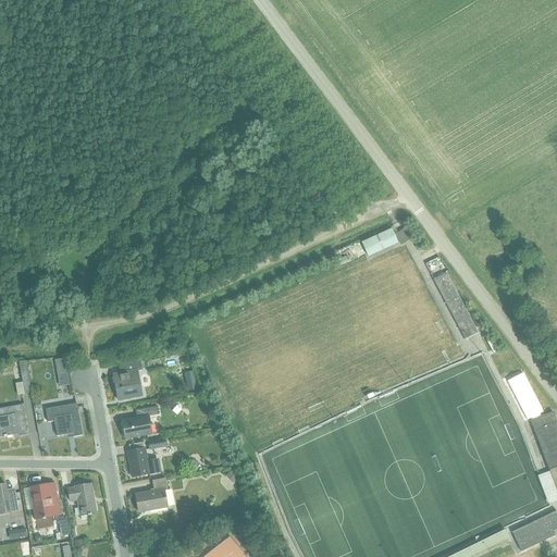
[(401,243),(413,239),(409,227),(398,232),(401,243)]
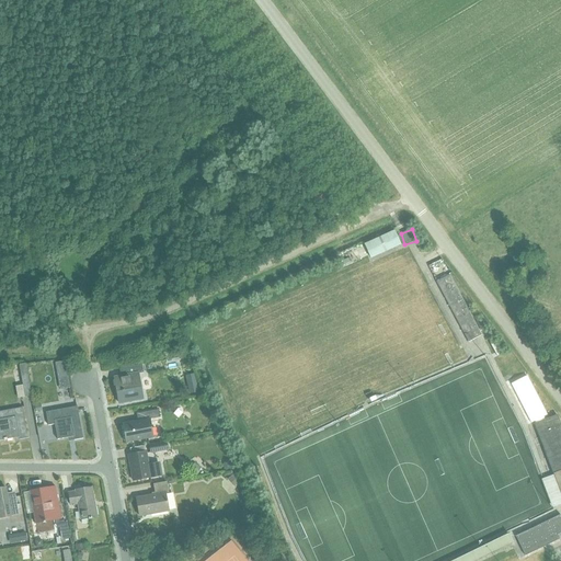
[(395,231),(365,244),(370,259),(401,244),(395,231)]
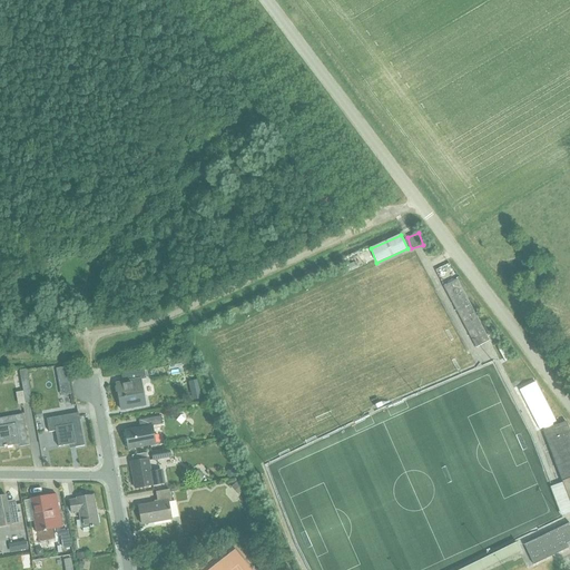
[(489,341),(457,279),(443,286),(475,347),(489,341)]
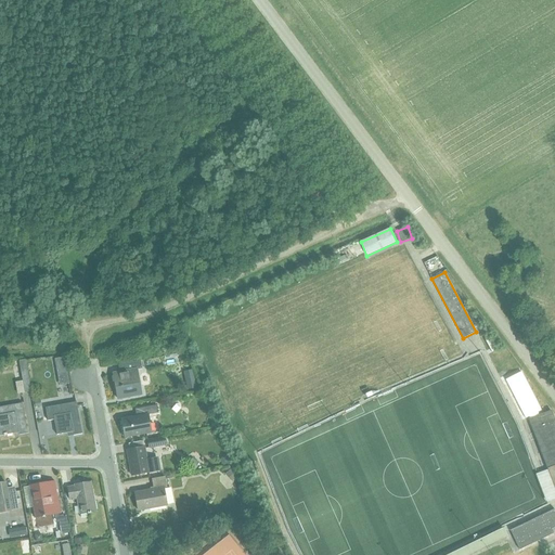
[(57,356),(60,383),(68,382),(67,356),(57,356)]
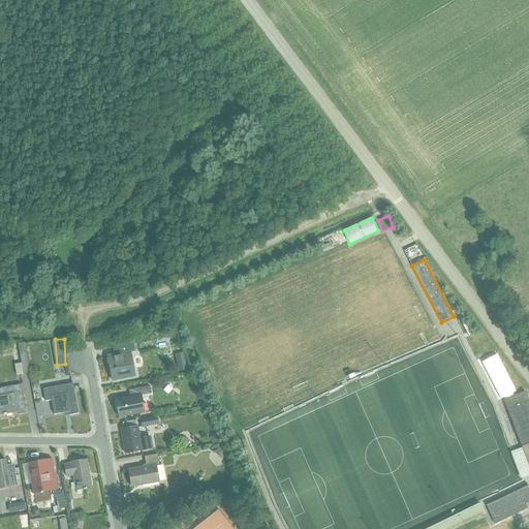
[(24,375),(29,374),(27,362),(24,343),(18,344),(21,363),(24,375)]
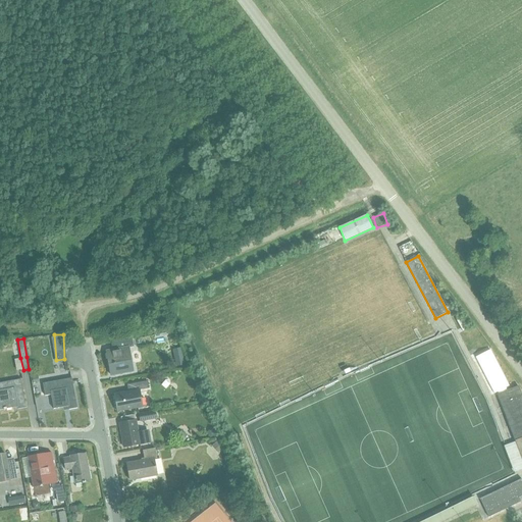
[(498,393),(513,384),(487,338),(472,347),(498,393)]
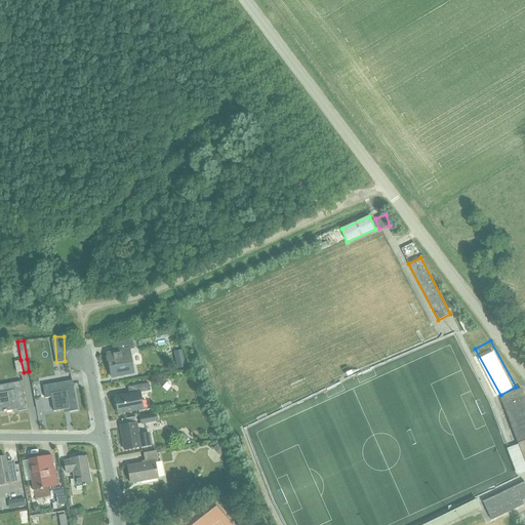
[(134,349),(132,341),(115,345),(117,352),(107,354),(112,378),(133,373),(128,350),(134,349)]
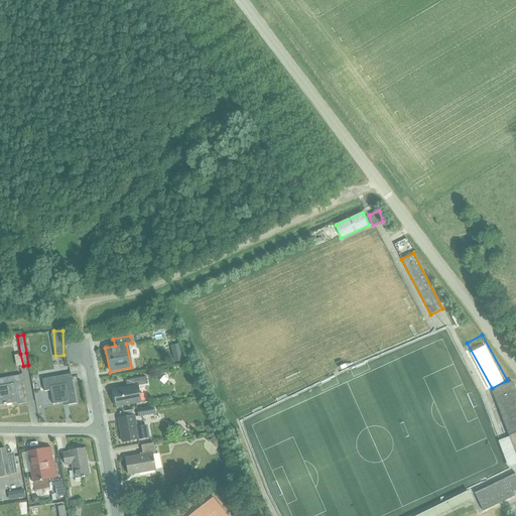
[(42,379),(44,391),(50,390),(52,404),(68,402),(69,405),(77,404),(71,374),(42,379)]
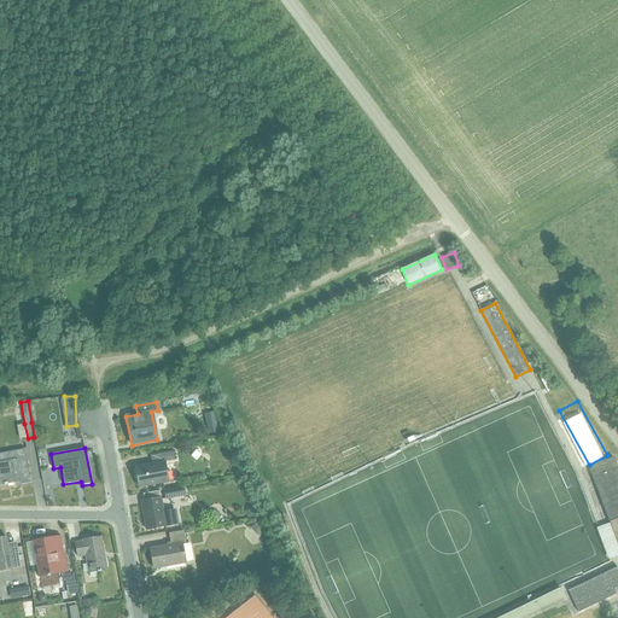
[(0,453),(0,485),(21,482),(21,485),(30,483),(24,449),(0,453)]
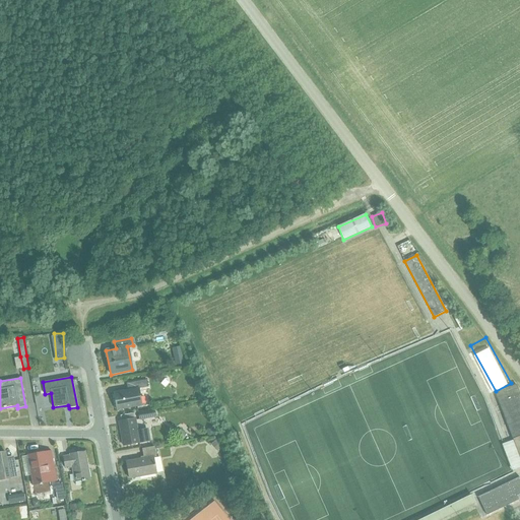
[(146,380),(142,381),(127,384),(129,391),(115,393),(118,410),(142,405),(139,389),(148,387),(146,380)]
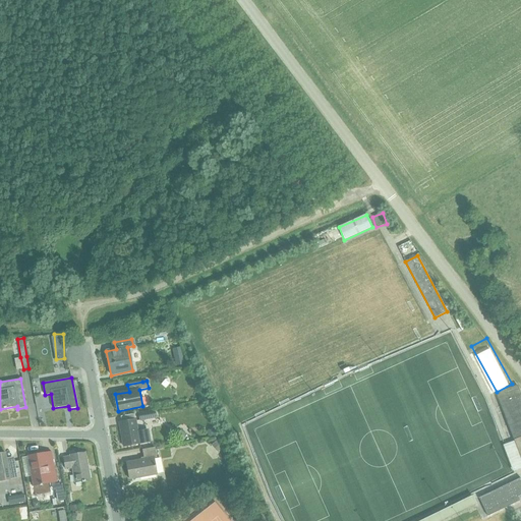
[(497,394),(520,459),(520,396),(517,386),(497,394)]
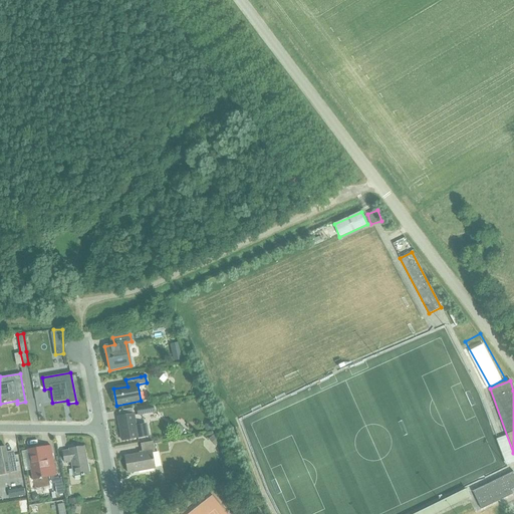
[(137,409),(139,416),(154,413),(153,406),(137,409)]
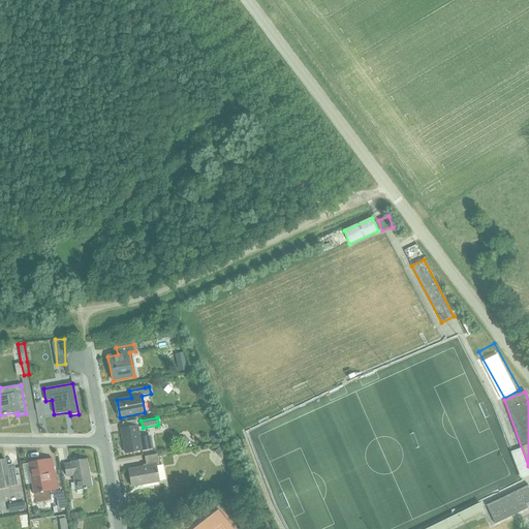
[(122,430),(126,454),(142,450),(137,427),(122,430)]
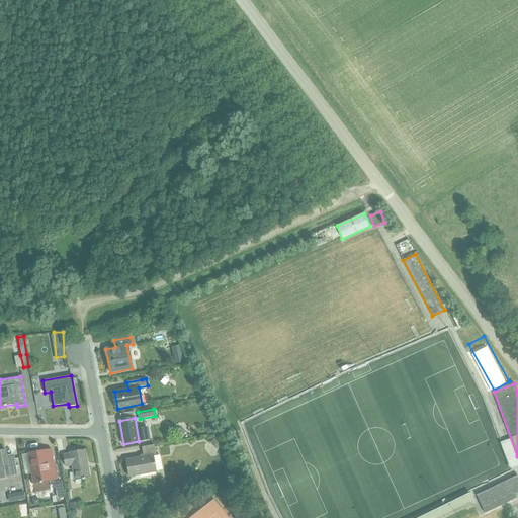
[(214,425),(208,425),(206,429),(207,434),(216,433),(214,425)]
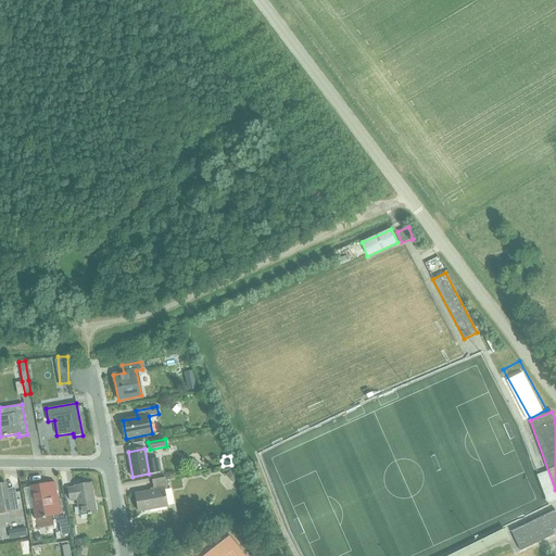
[(151,457),(151,471),(162,470),(162,457),(151,457)]
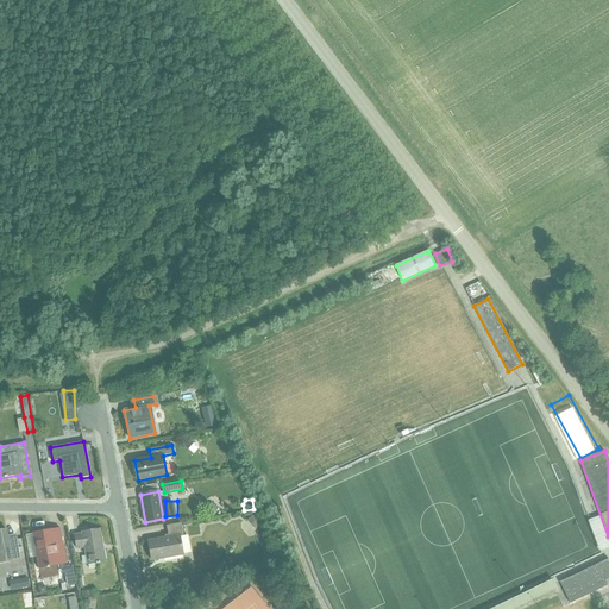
[(212,503),(206,510),(213,516),(219,508),(212,503)]
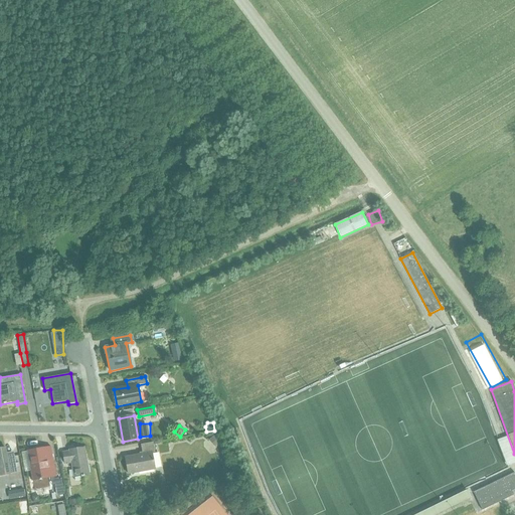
[(214,436),(209,441),(215,448),(221,443),(214,436)]
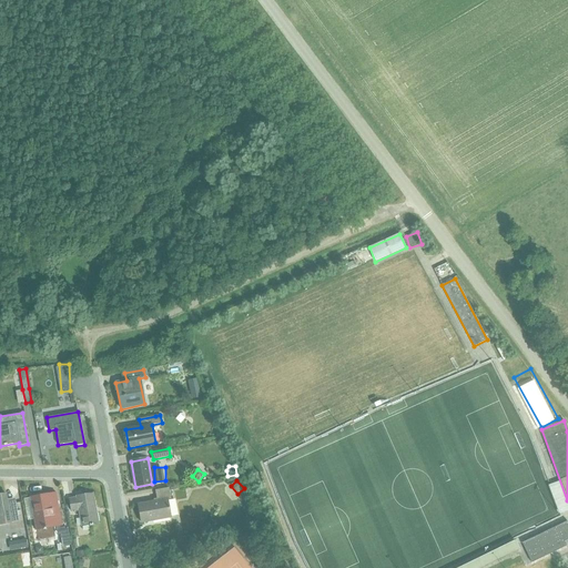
[(168,500),(171,499),(169,488),(154,490),(156,498),(159,498),(159,501),(138,505),(141,523),(171,517),(168,500)]
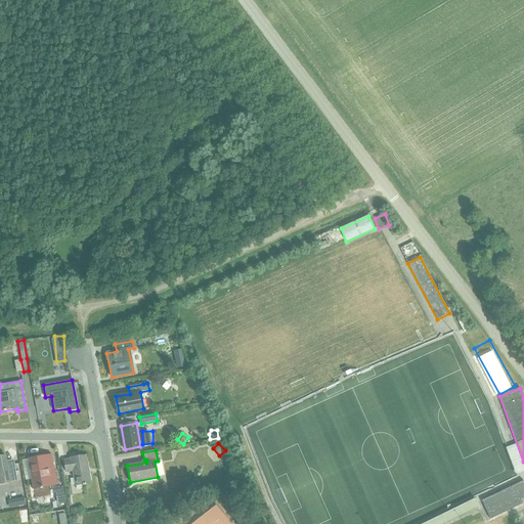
[(73,472),(75,486),(90,483),(86,455),(70,457),(71,460),(63,461),(66,473),(73,472)]
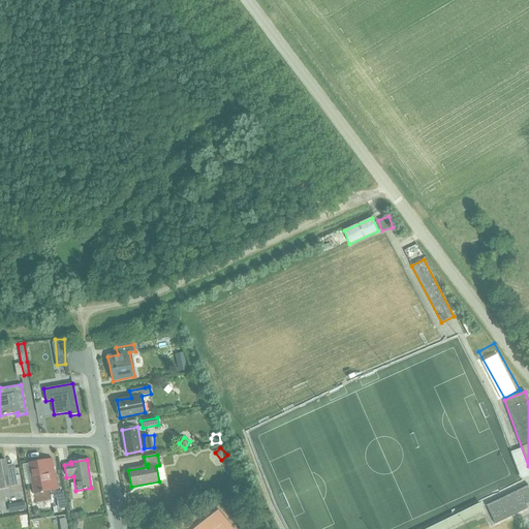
[(5,461),(0,461),(0,488),(18,485),(14,468),(6,469),(5,461)]
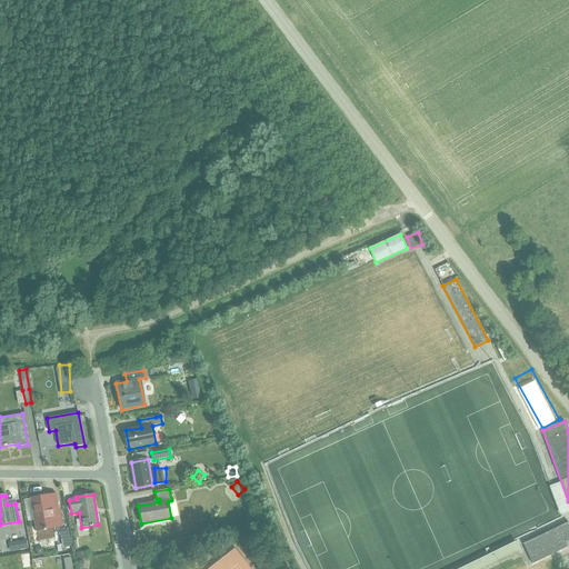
[(30,499),(37,531),(61,527),(59,511),(52,512),(49,496),(40,497),(40,498),(30,499)]
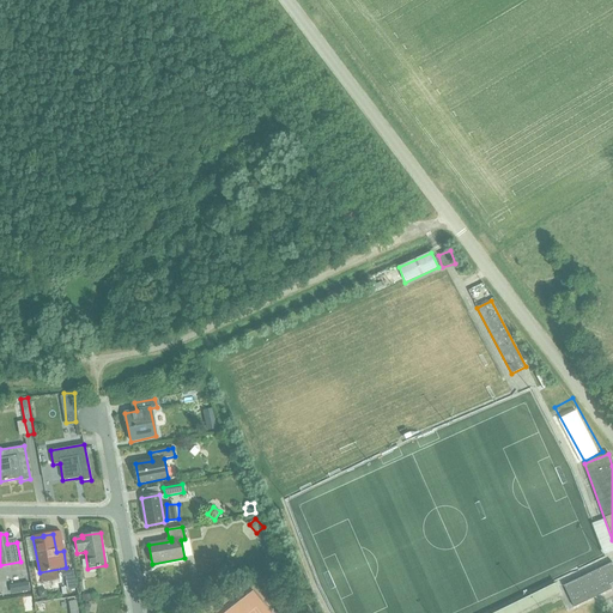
[(563,587),(574,607),(612,589),(610,584),(612,582),(612,564),(612,563),(563,587)]
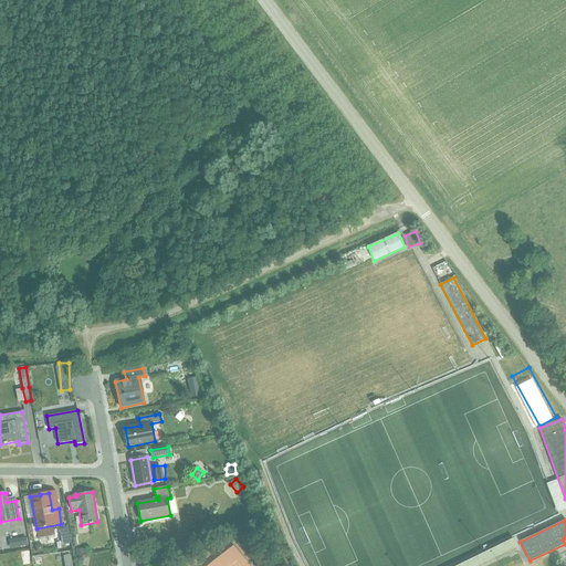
[(11,537),(12,546),(29,544),(28,535),(11,537)]
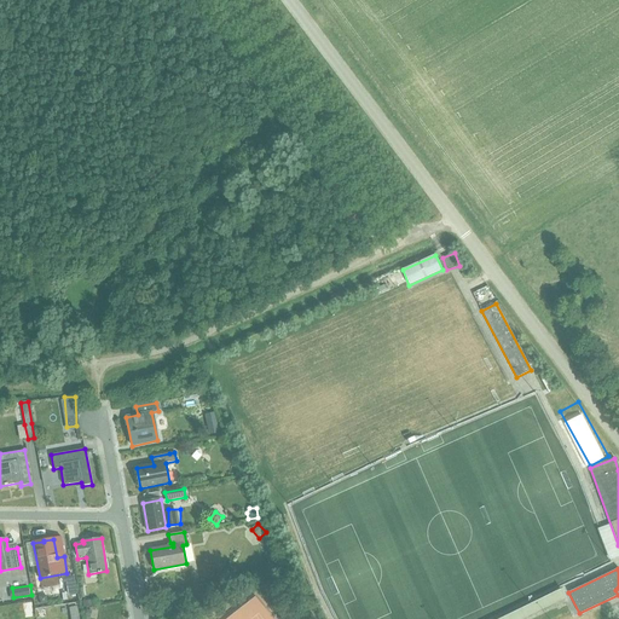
[(493,618),(524,618),(570,599),(565,588),(493,618)]
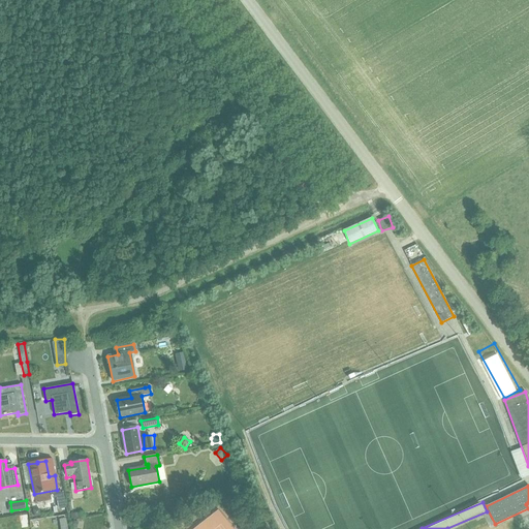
[(61,517),(62,528),(69,528),(67,516),(61,517)]
